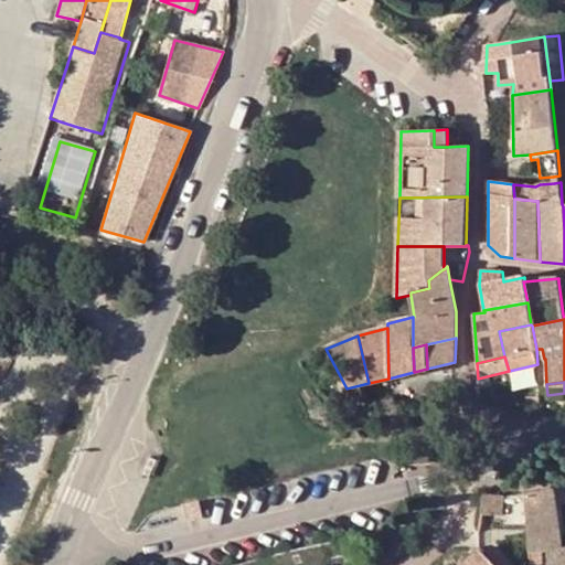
[(364,396),(360,385),(347,388),(351,401),(364,396)]
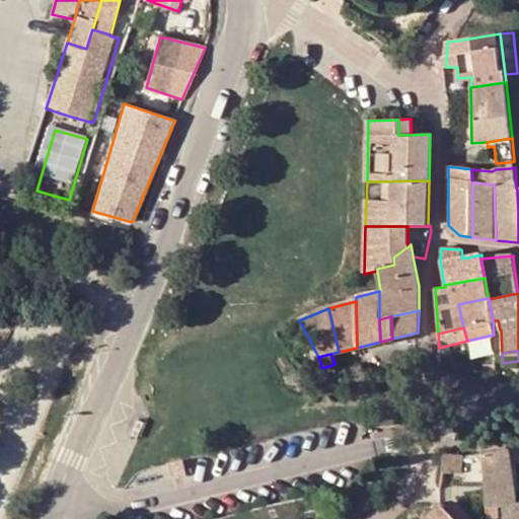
[(136,421),(131,435),(140,438),(145,424),(136,421)]
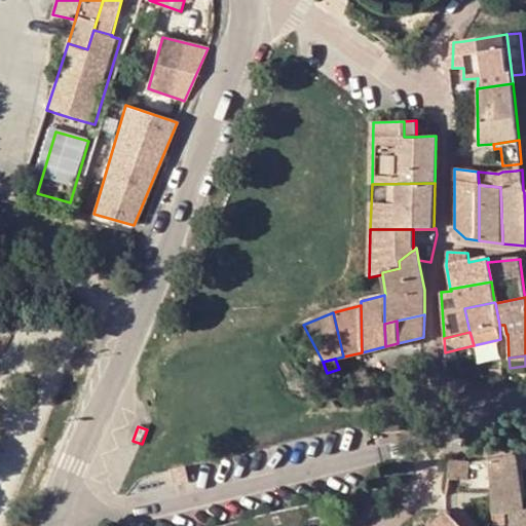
[(493,512),(504,513),(511,512),(511,511),(523,510),(515,454),(488,457),(491,488),(493,512)]
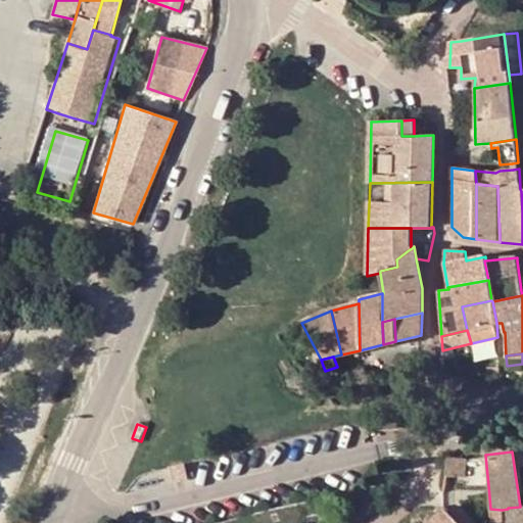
[(467,459),(446,460),(446,476),(466,475),(467,486),(488,485),(485,455),(478,457),(467,459)]
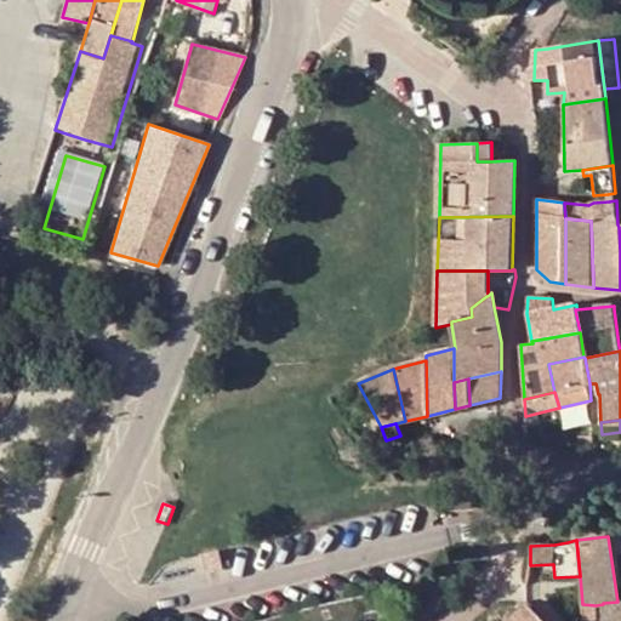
[(201,554),(205,573),(222,569),(218,551),(201,554)]
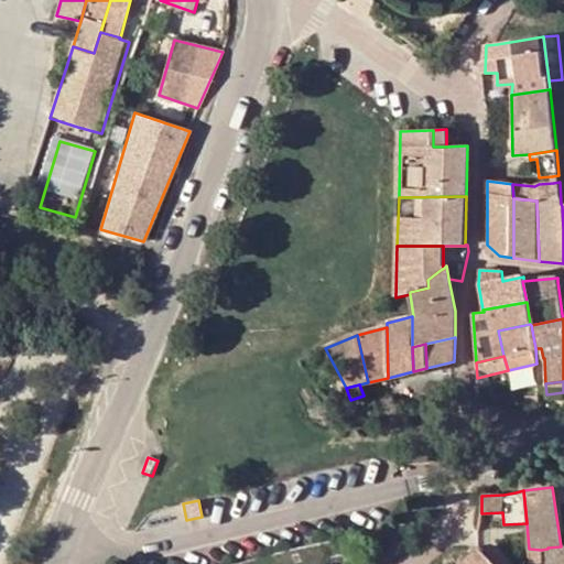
[(563,563),(563,546),(561,546),(548,548),(548,549),(548,563),(563,563)]
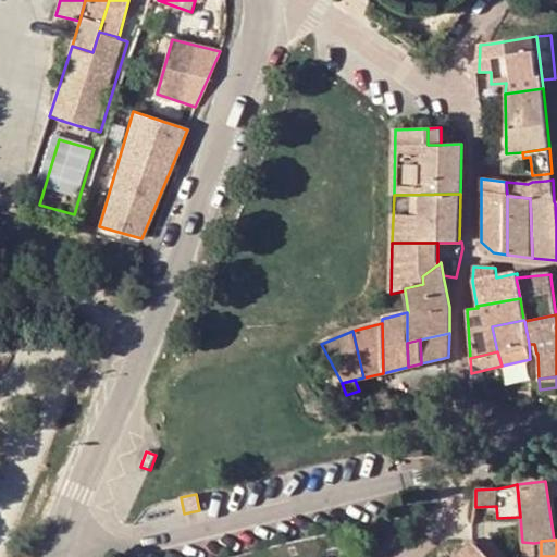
[(457,556),(490,556),(474,541),(457,556)]
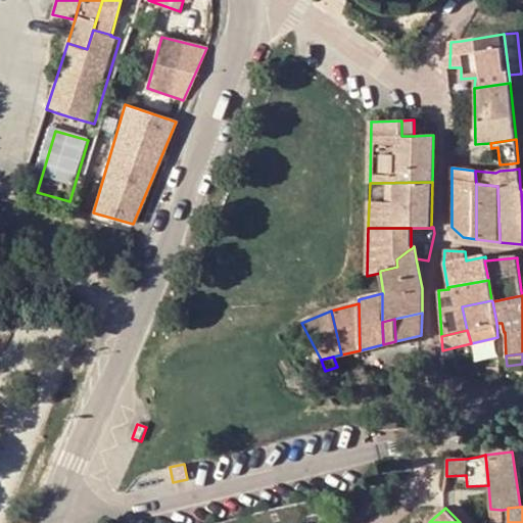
[(503,521),(502,510),(490,509),(491,521),(494,522),(503,521)]
